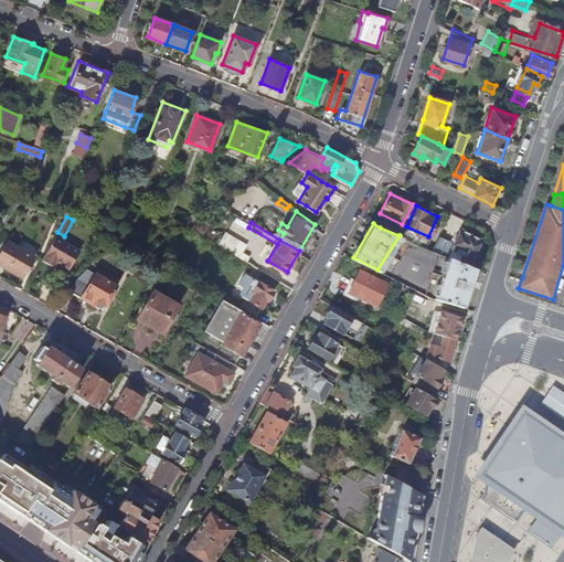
[(471,256),(480,237),(461,228),(451,246),(471,256)]
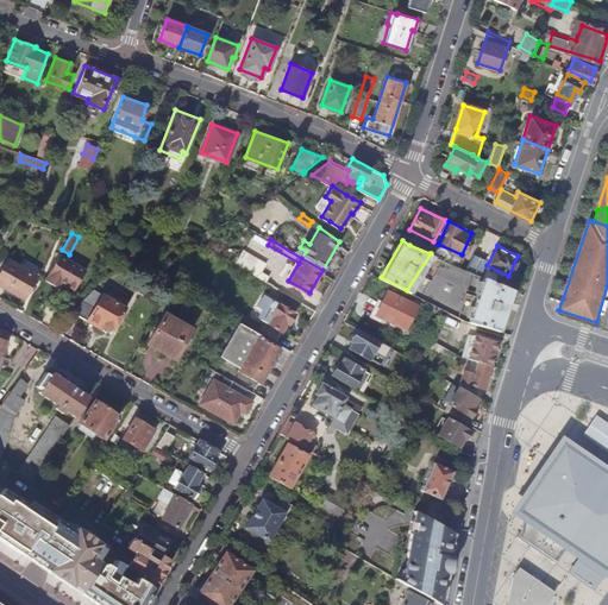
[(244,250),(236,263),(265,279),(274,268),(244,250)]
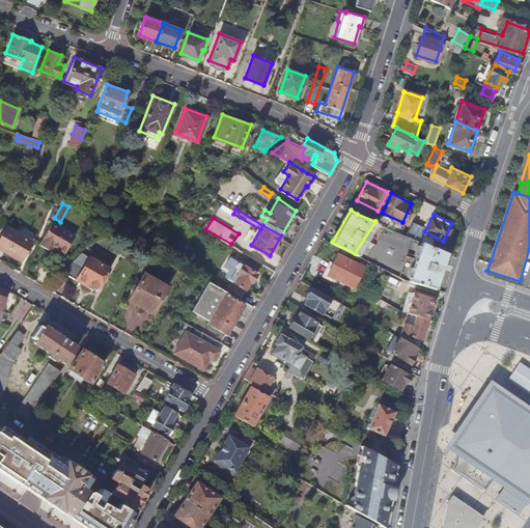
[(76,235),(52,221),(39,244),(51,250),(54,246),(66,253),(76,235)]
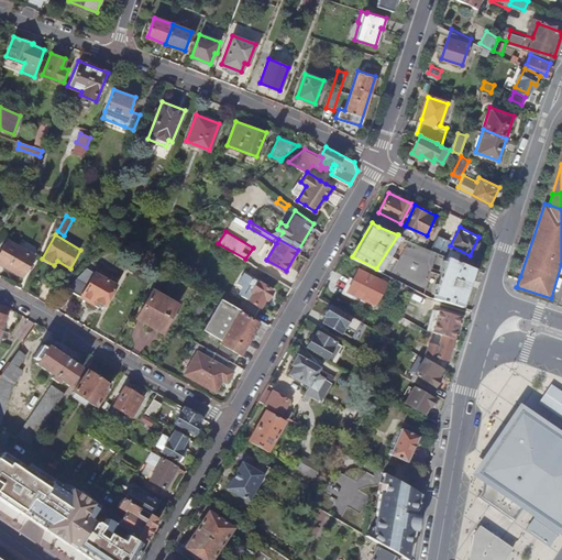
[(0,263),(23,275),(36,251),(9,237),(0,251),(0,263)]
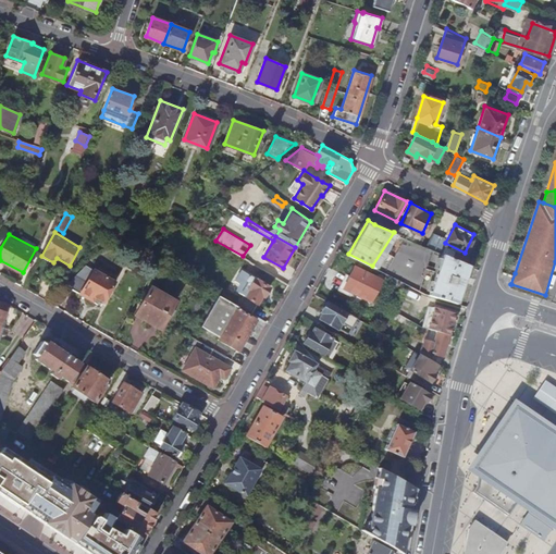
[(444,241),(432,234),(427,246),(439,250),(444,241)]
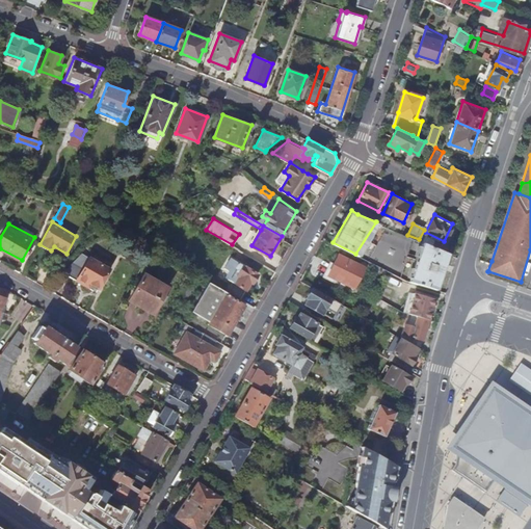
[(424,242),(412,281),(436,288),(448,252),(424,242)]
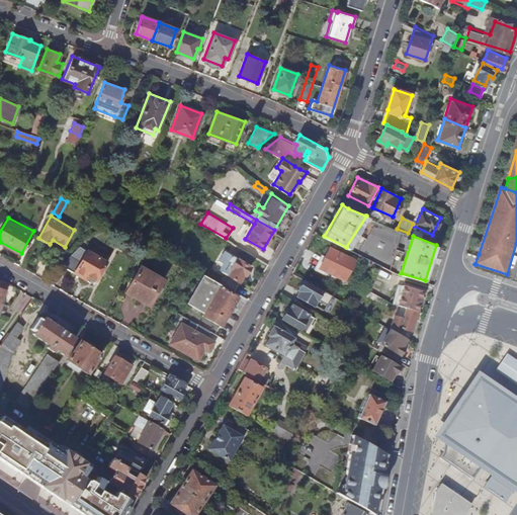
[(104,260),(90,252),(80,246),(62,264),(82,277),(85,273),(96,279),(107,262),(104,260)]
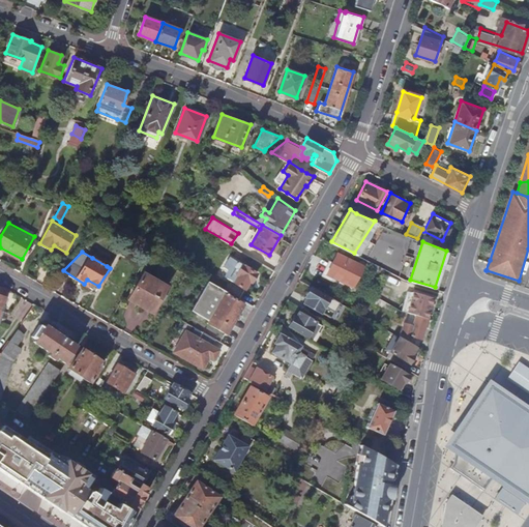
[(351,285),(361,264),(336,252),(327,271),(351,285)]
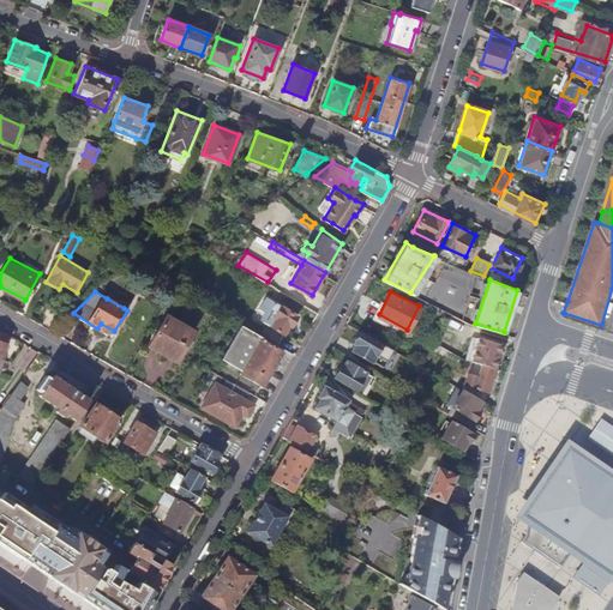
[(108,295),(107,299),(124,308),(126,305),(108,295)]
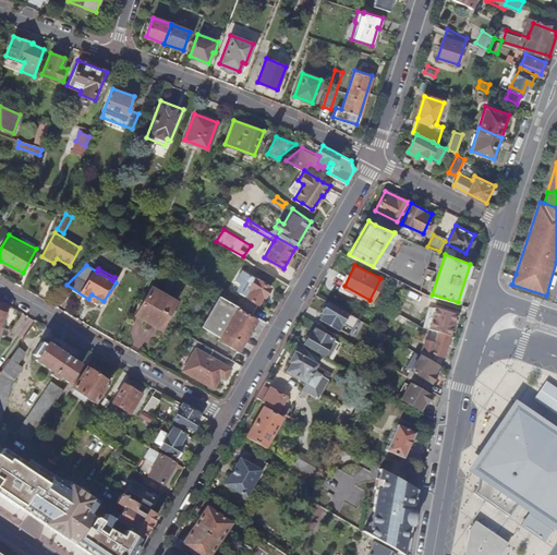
[(243,294),(238,305),(252,313),(262,294),(264,296),(269,286),(242,269),(235,280),(242,285),(239,291),(243,294)]
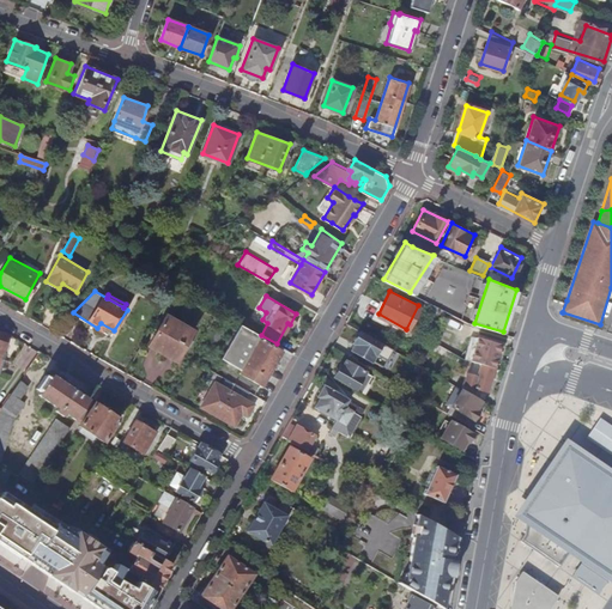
[(175,359),(193,329),(167,315),(150,345),(175,359)]
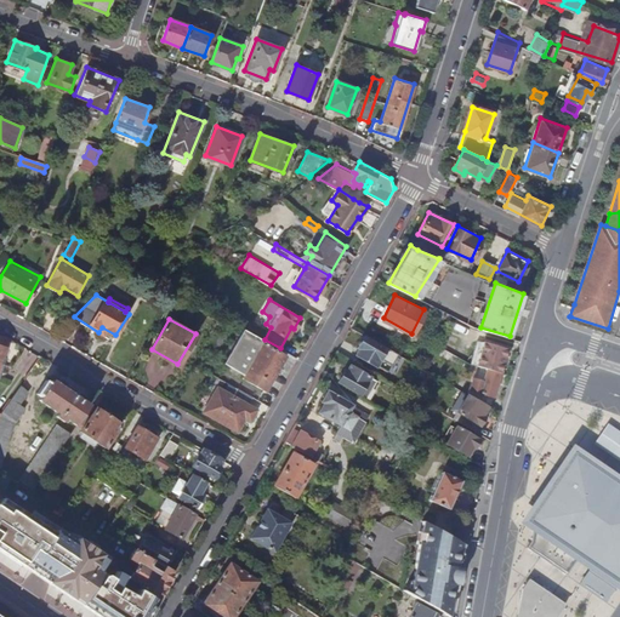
[(284,354),(285,350),(280,348),(265,340),(245,329),(244,327),(225,361),(245,373),(244,376),(267,388),(285,355),(284,354)]
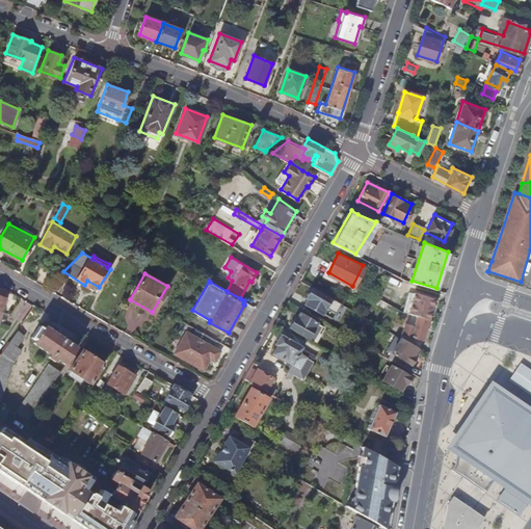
[(322,312),(330,297),(313,287),(308,296),(309,297),(306,302),(322,312)]
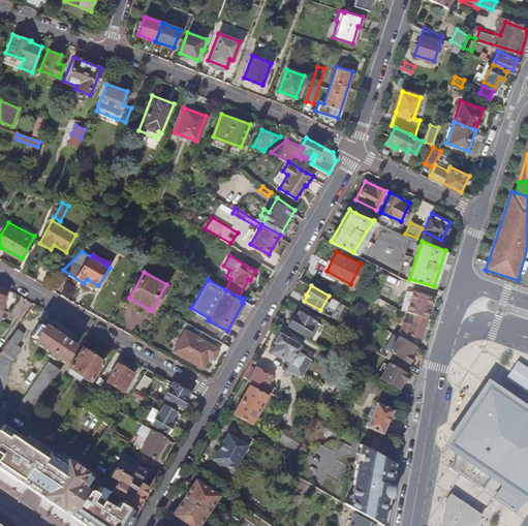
[(405,309),(415,312),(426,315),(432,296),(411,288),(405,309)]
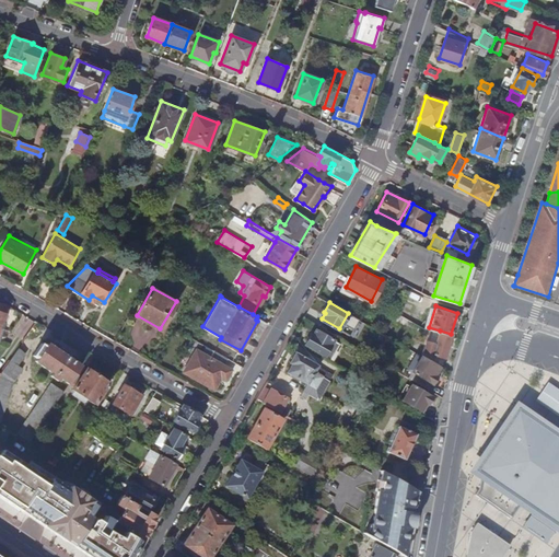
[(334,339),(336,335),(334,333),(304,315),(300,322),(314,331),(313,334),(311,333),(305,343),(325,354),(330,346),(336,349),(339,343),(334,339)]
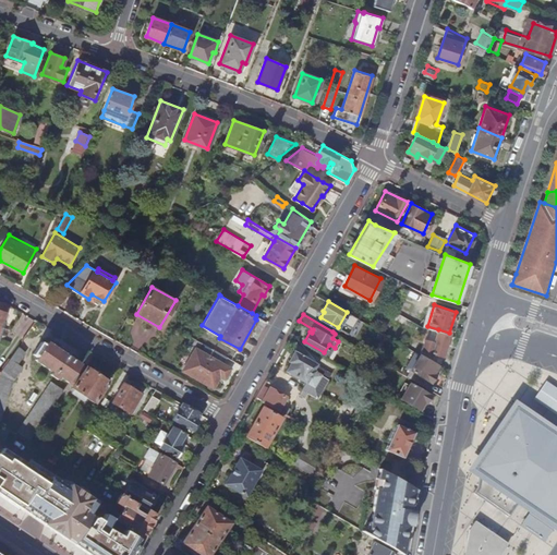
[(427,326),(420,351),(440,363),(449,333),(438,329),(427,326)]
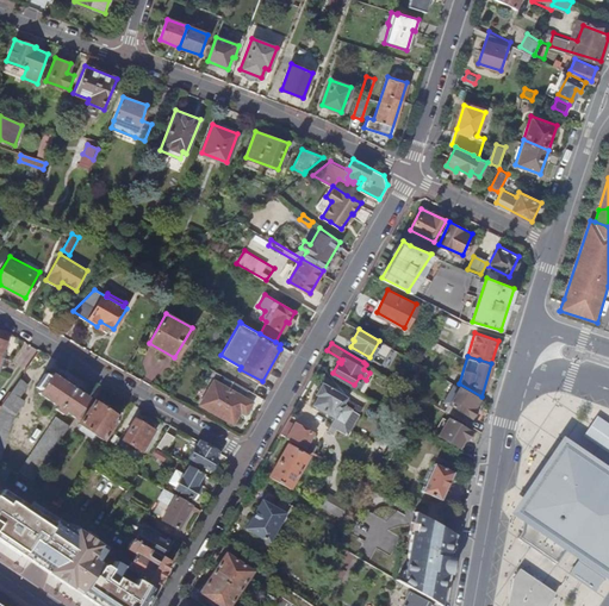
[(66,410),(75,416),(88,397),(53,372),(50,374),(45,372),(37,385),(41,388),(39,392),(57,404),(56,406),(64,412),(66,410)]
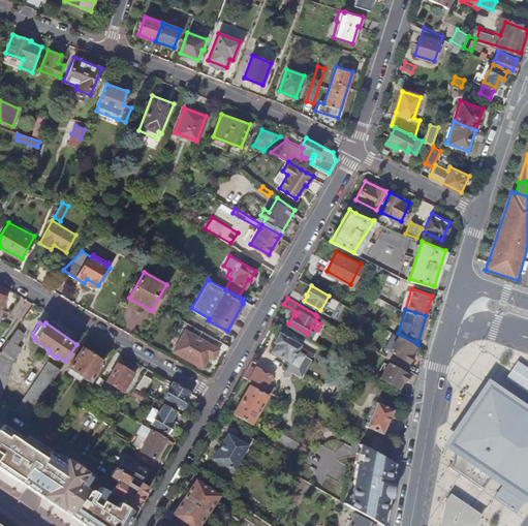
[(0,356),(0,394),(2,395),(16,353),(23,344),(19,340),(26,330),(20,326),(3,348),(0,356)]
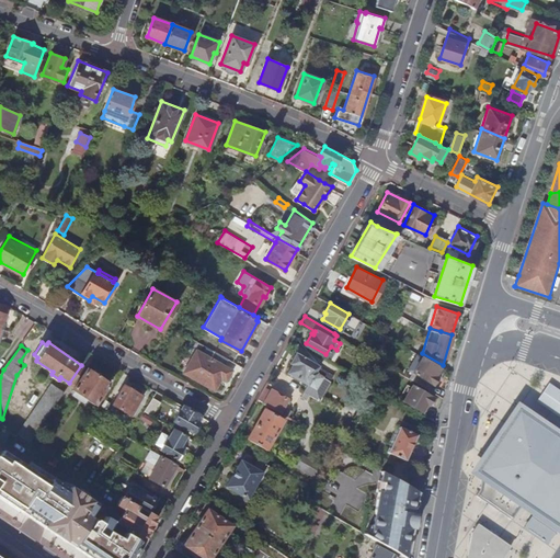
[(331,359),(336,350),(331,346),(326,354),(326,356),(331,359)]
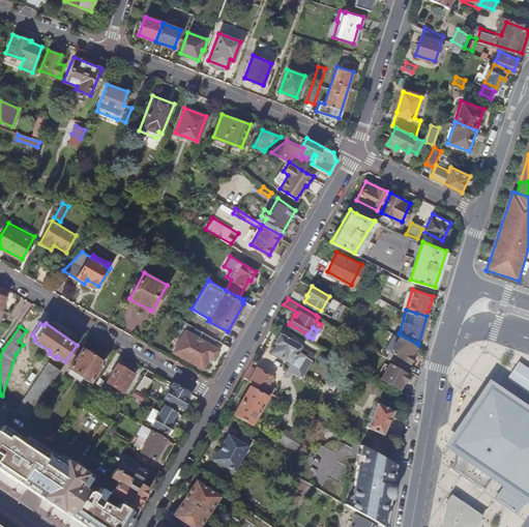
[(210,344),(214,337),(203,330),(199,338),(185,330),(174,351),(202,367),(209,355),(214,357),(218,348),(210,344)]
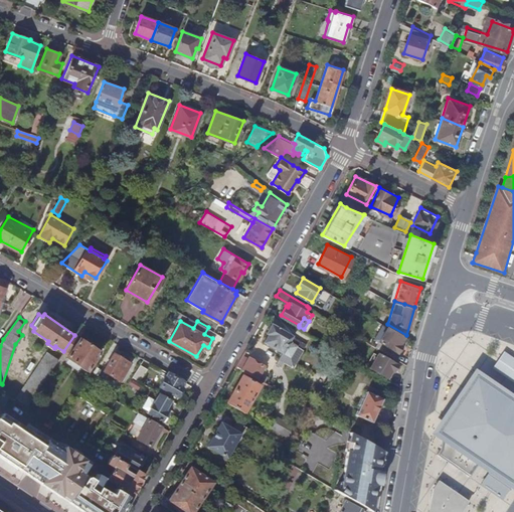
[(289,339),(292,334),(272,323),(267,332),(270,333),(265,341),(283,350),(277,362),(282,365),(284,360),(294,365),(303,347),(289,339)]
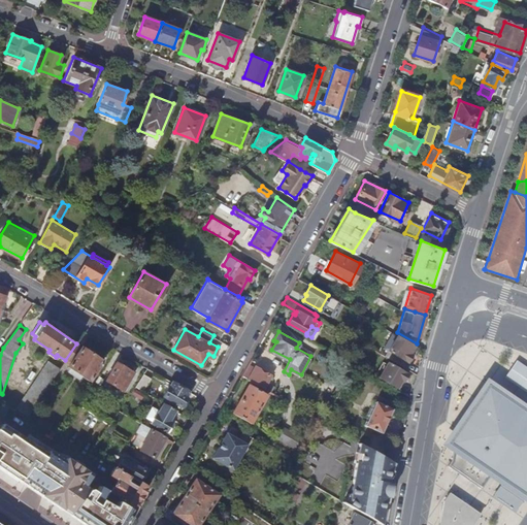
[(397,333),(385,354),(404,365),(412,352),(410,351),(415,343),(397,333)]
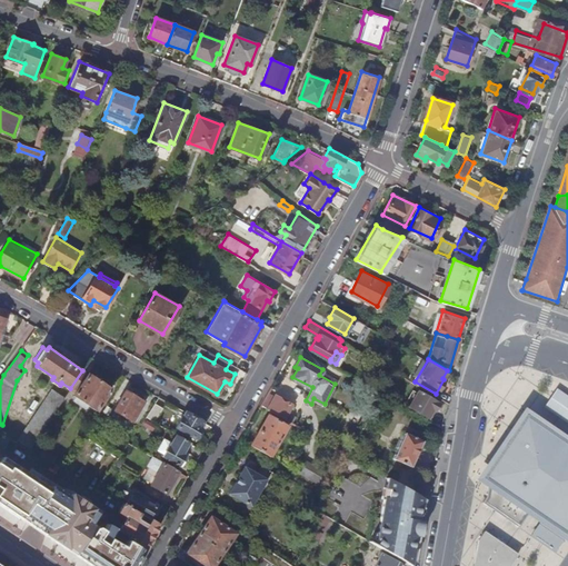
[(88,373),(83,369),(82,370),(70,388),(70,389),(75,393),(75,394),(96,409),(111,387),(89,371),(88,373)]
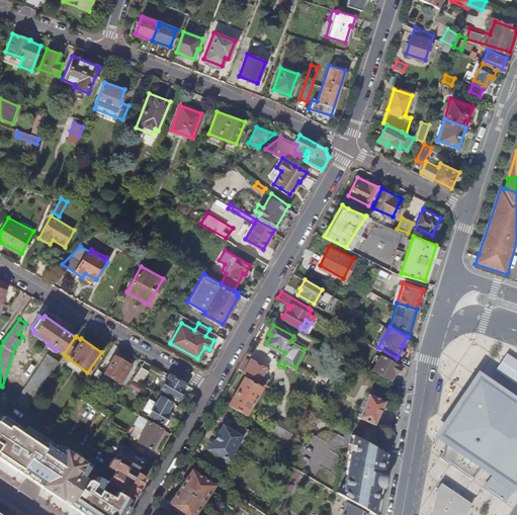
[(305,349),(308,344),(293,336),(290,341),(305,349)]
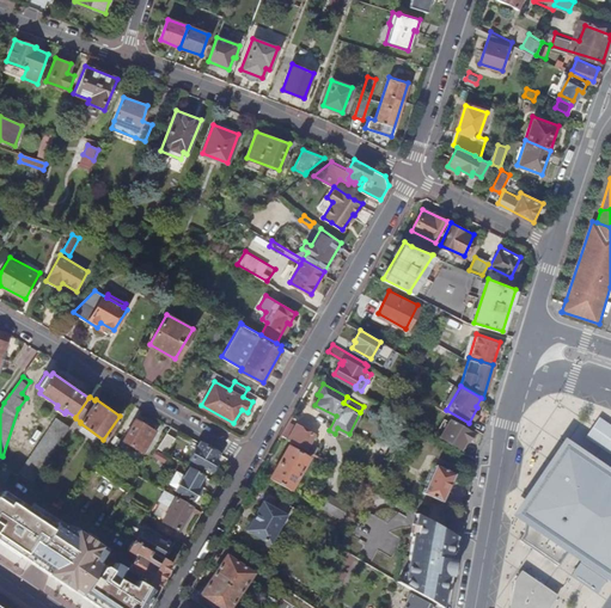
[(610,422),(598,413),(585,434),(610,450),(610,422)]
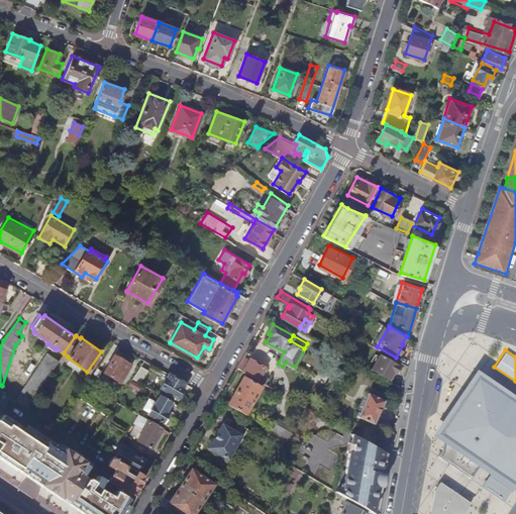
[(381,351),(371,367),(389,377),(393,369),(395,370),(399,363),(381,351)]
